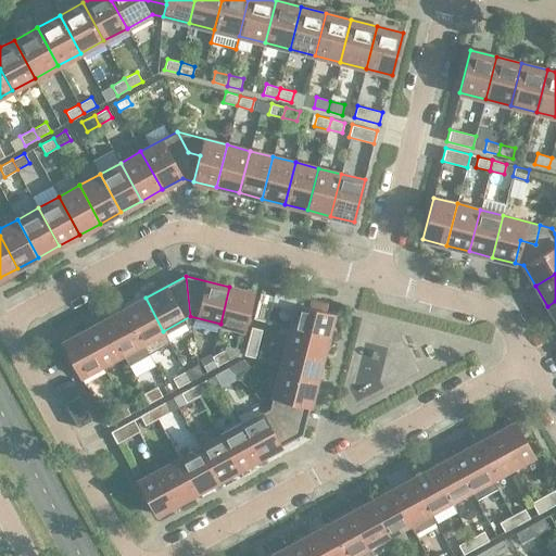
[(253,293),(229,287),(220,324),(244,330),(253,293)]
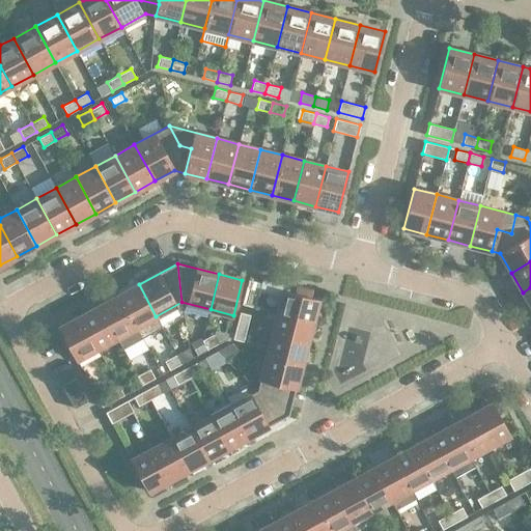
[(260,283),(248,280),(242,304),(254,307),(260,283)]
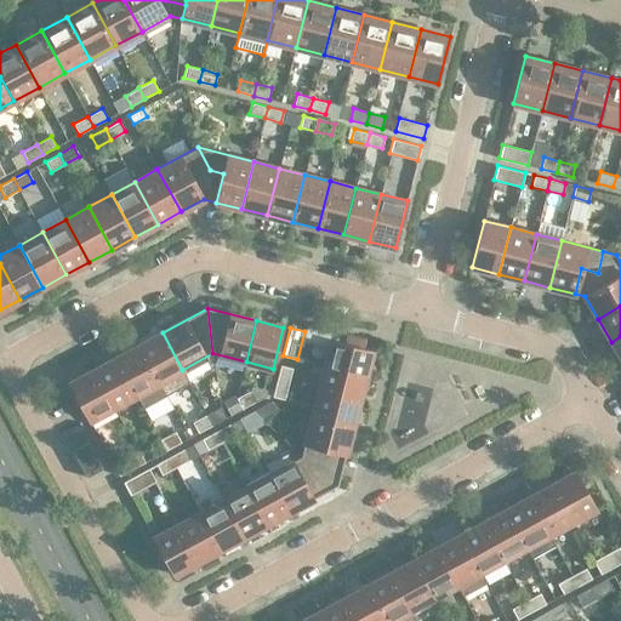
[(189,382),(182,370),(163,332),(140,345),(166,396),(189,382)]
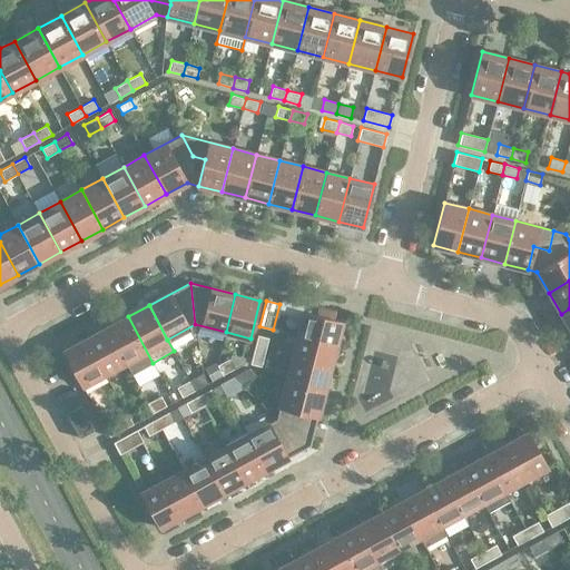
[(304,312),(297,336),(335,345),(342,322),(304,312)]
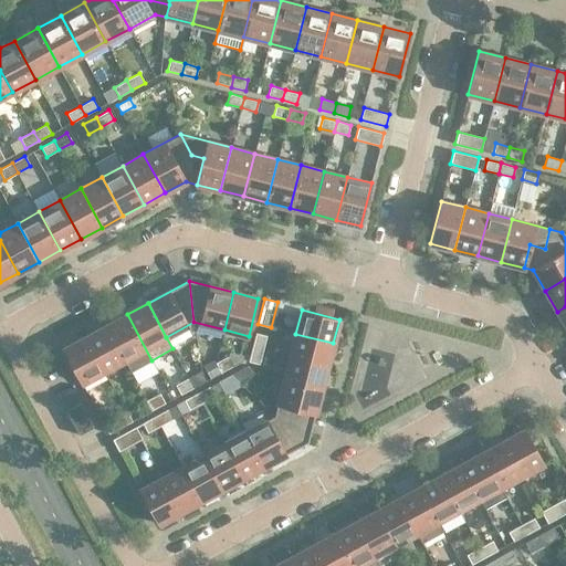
[(152,360),(127,314),(106,326),(125,360),(130,371),(152,360)]
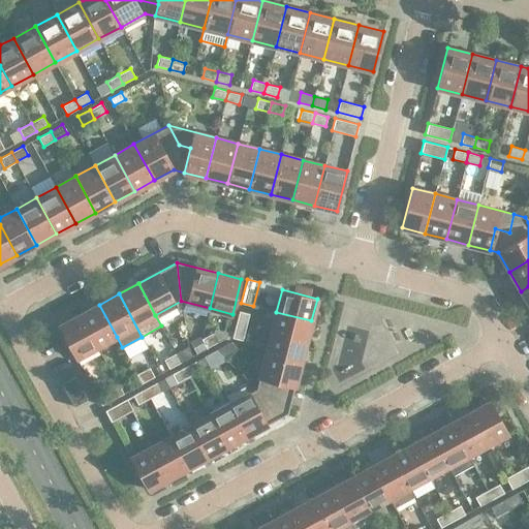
[(117,337),(99,305),(80,315),(97,347),(117,337)]
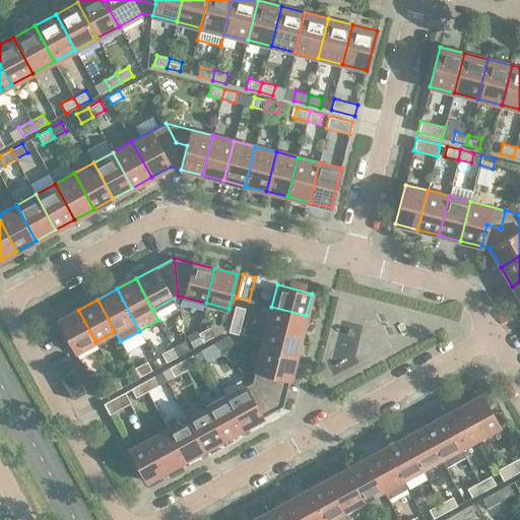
[(245,309),(235,306),(232,319),(242,322),(245,309)]
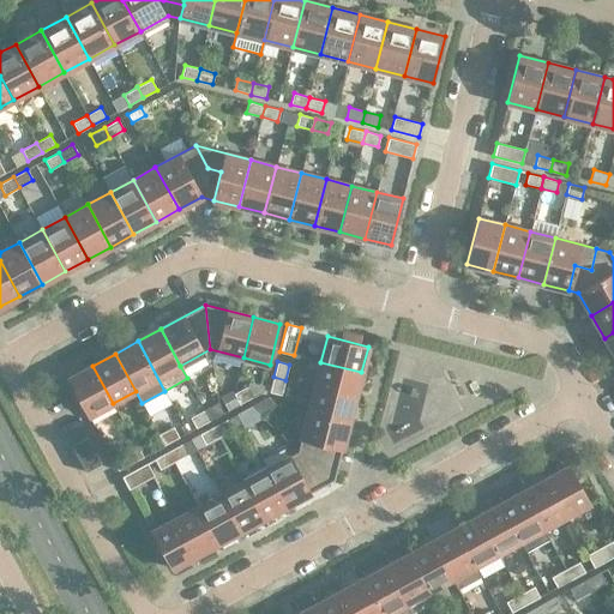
[(361,372),(320,362),(314,387),(355,397),(361,372)]
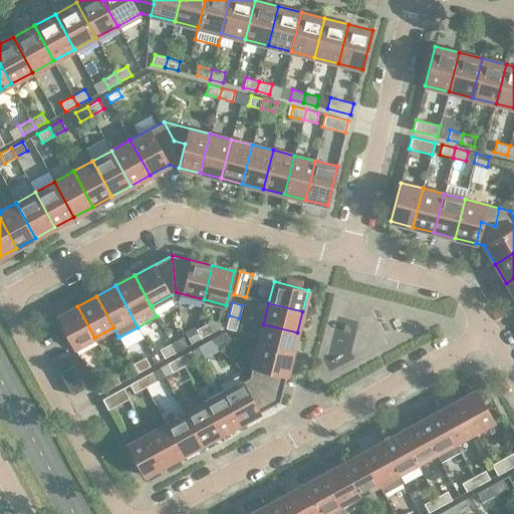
[(94,337),(77,306),(57,317),(74,348),(94,337)]
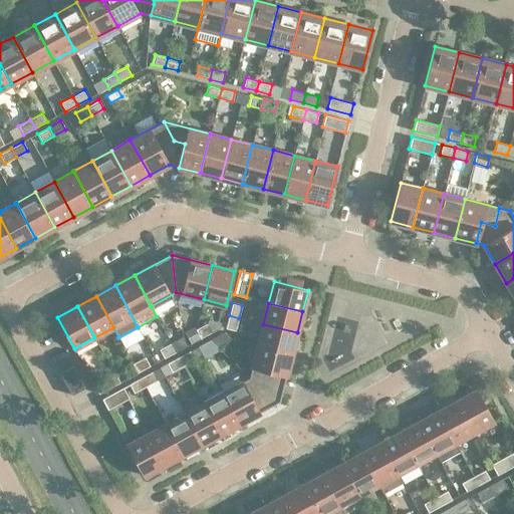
[(239,318),(229,315),(226,328),(235,331),(239,318)]
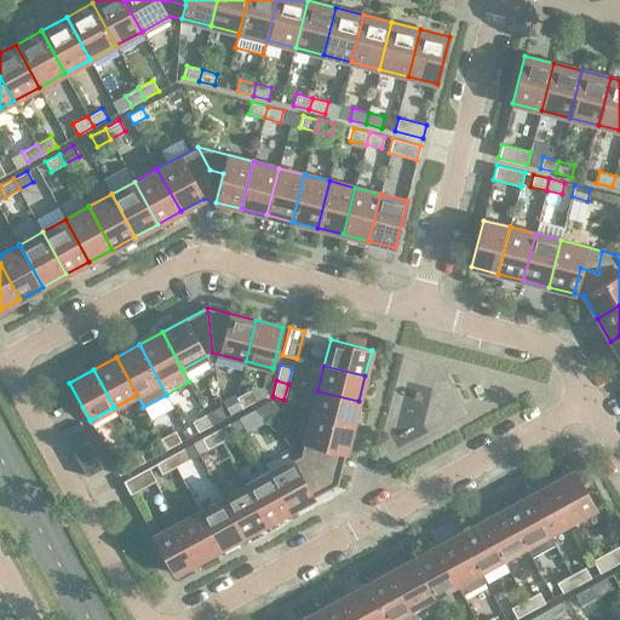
[(251,390),(236,397),(242,408),(257,400),(251,390)]
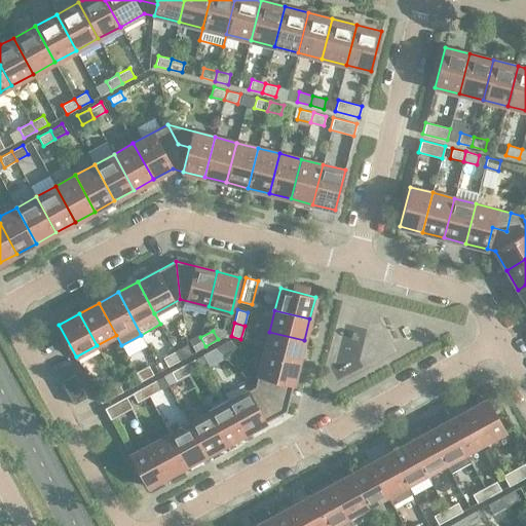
[(304,340),(269,332),(263,353),(299,362),(304,340)]
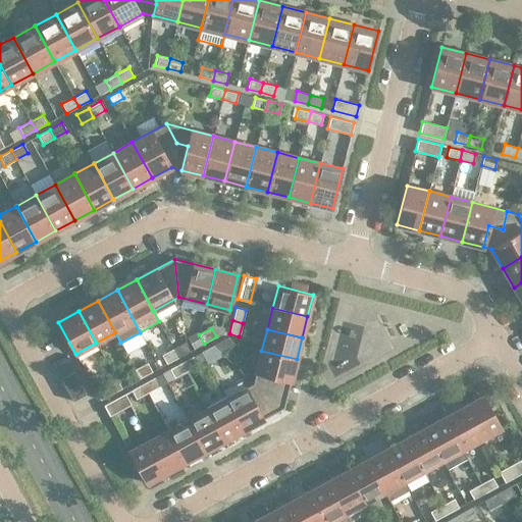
[(199,334),(190,340),(194,349),(204,344),(199,334)]
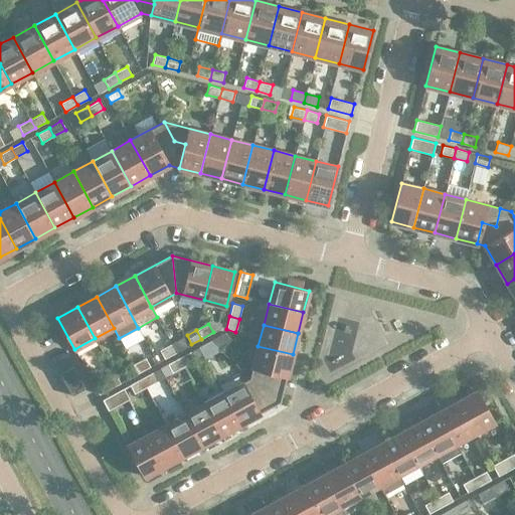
[(225,332),(210,340),(221,351),(233,339),(225,332)]
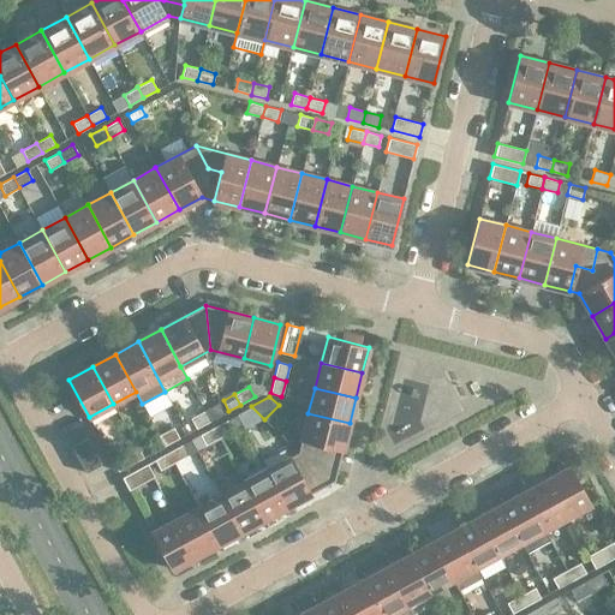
[(245,412),(251,425),(262,419),(251,408),(245,412)]
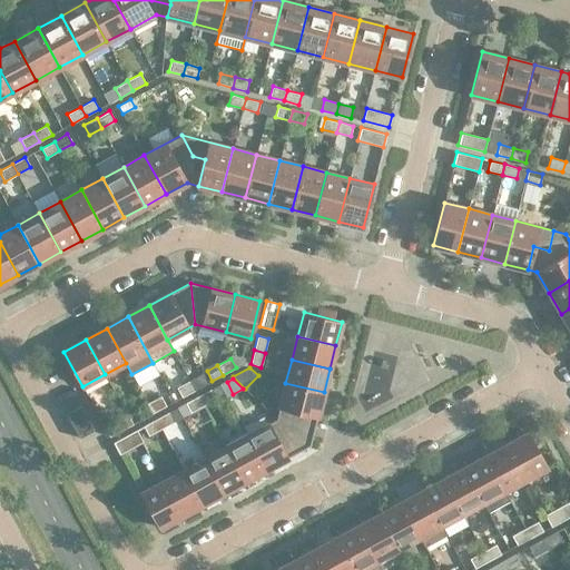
[(177,387),(182,397),(195,390),(190,380),(177,387)]
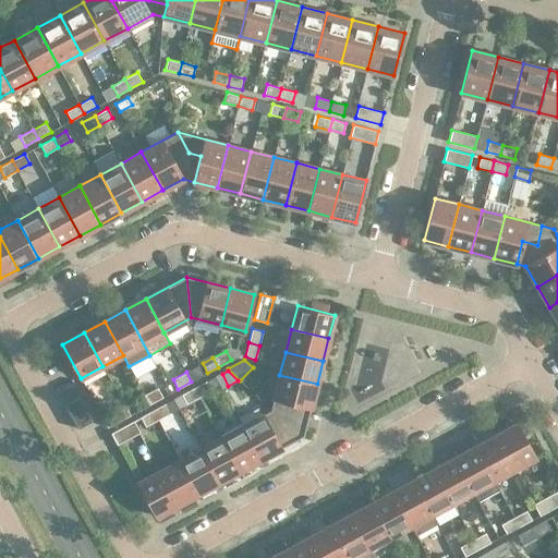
[(317,384),(279,375),(270,410),(303,436),(317,384)]
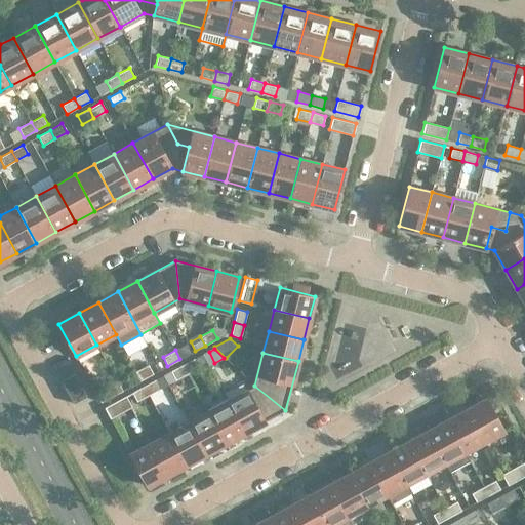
[(200,367),(195,358),(183,365),(188,373),(200,367)]
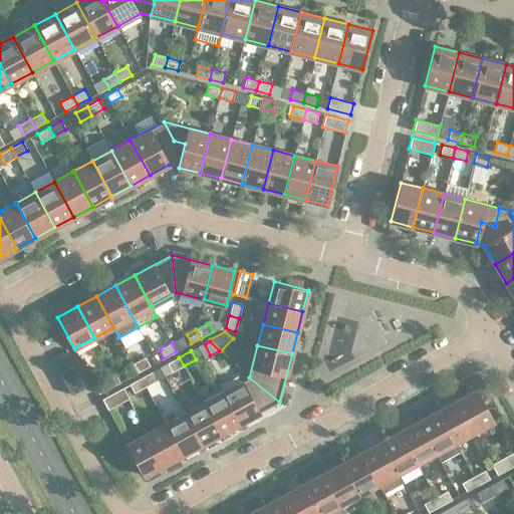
[(145,357),(134,363),(138,372),(150,366),(145,357)]
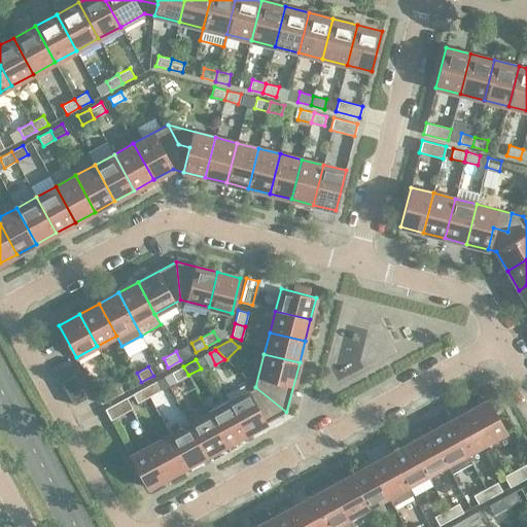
[(188,375),(183,366),(171,373),(176,382),(188,375)]
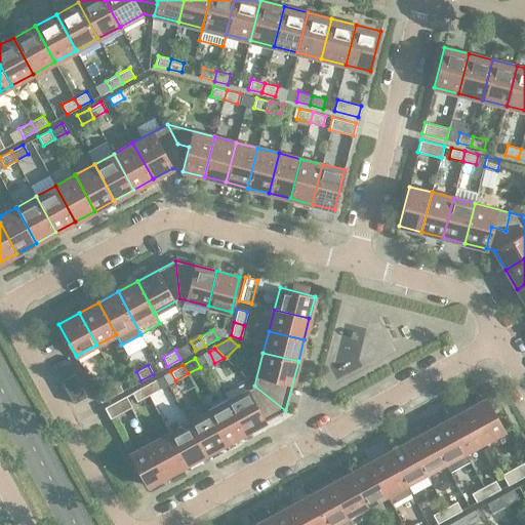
[(140,380),(136,371),(124,378),(129,387),(140,380)]
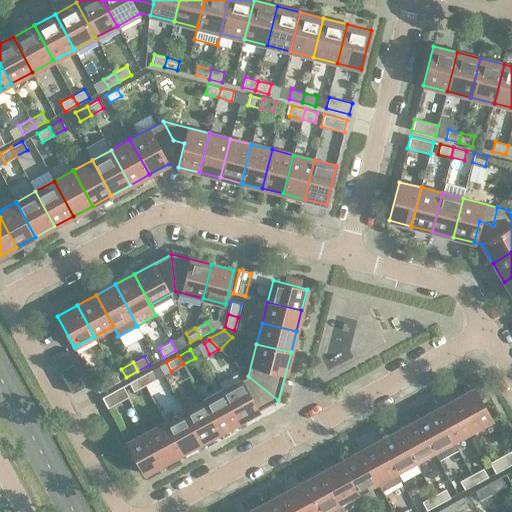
[(84,386),(72,364),(59,371),(71,393),(84,386)]
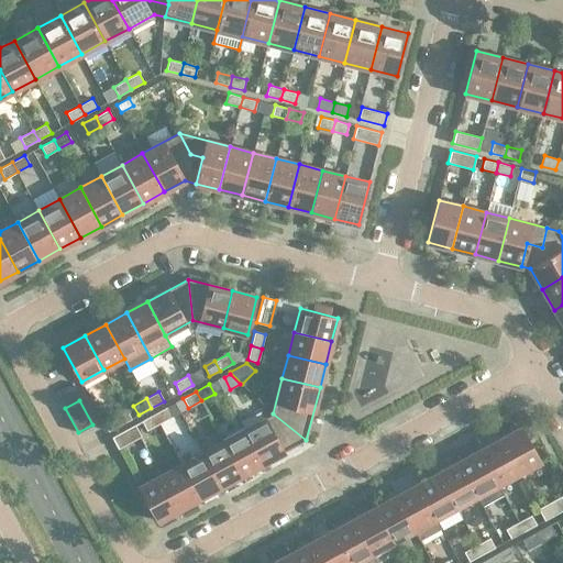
[(125,407),(102,420),(109,431),(132,419),(125,407)]
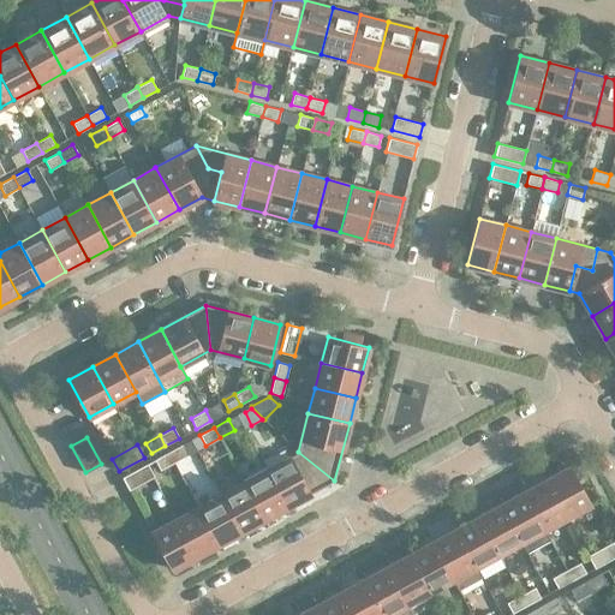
[(189,455),(183,445),(168,452),(174,463),(189,455)]
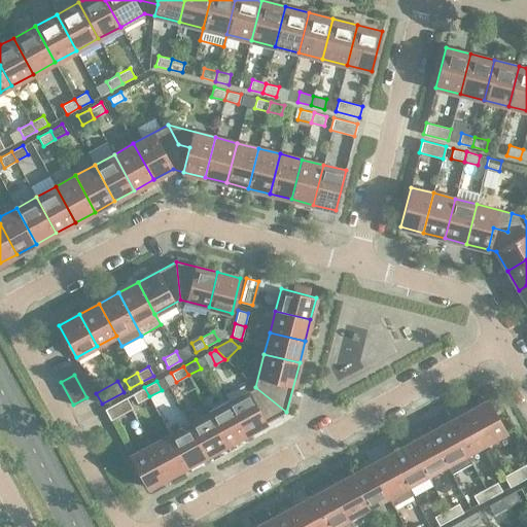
[(149,396),(144,387),(133,394),(137,402),(149,396)]
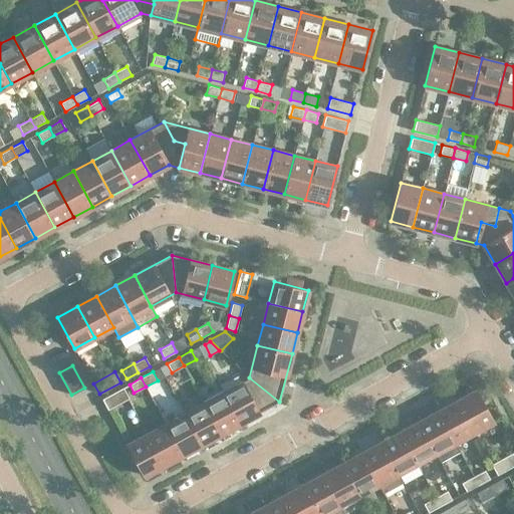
[(279,402),(249,377),(223,393),(240,423),(279,402)]
